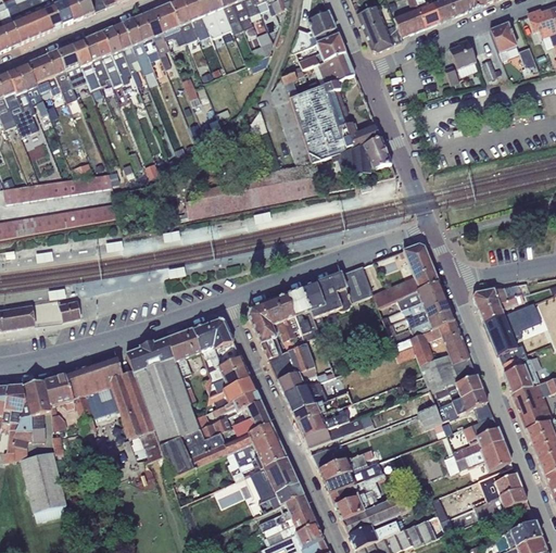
[(32,38),(42,34),(26,0),(24,0),(16,3),(32,38)]
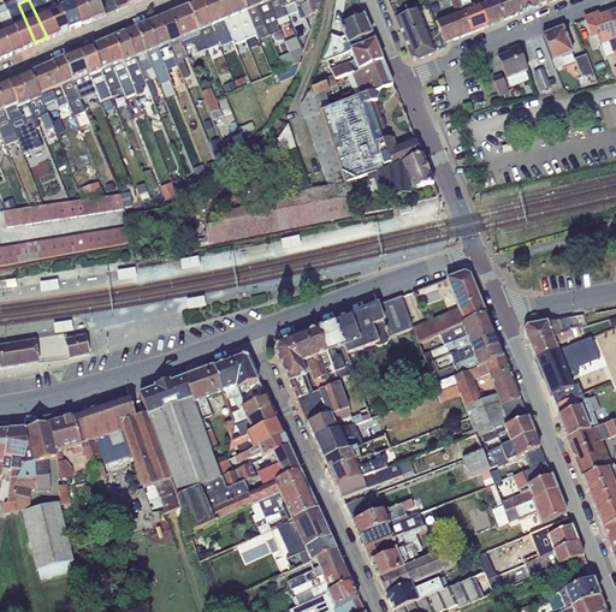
[(47,37),(58,33),(43,0),(29,0),(47,37)]
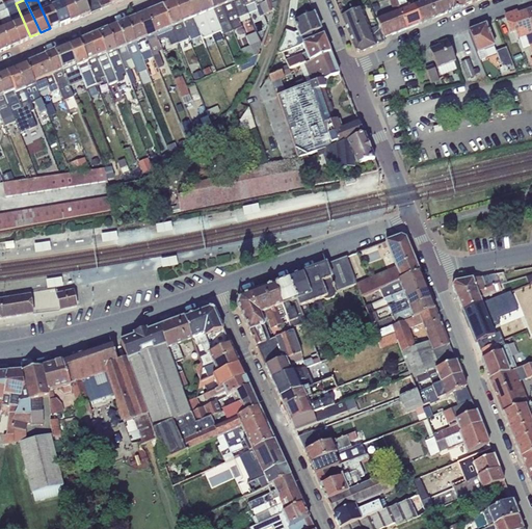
[(37,0),(50,28),(60,24),(49,0),(37,0)]
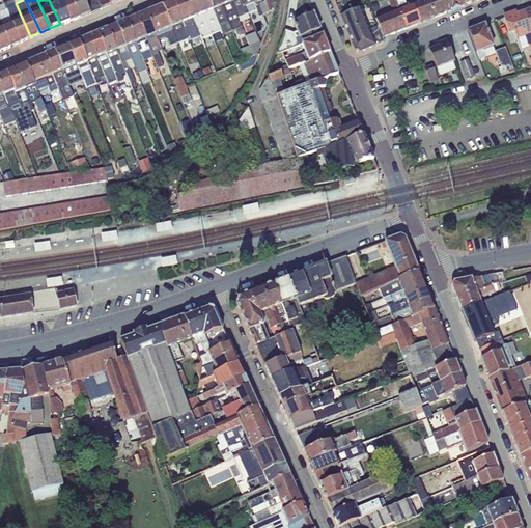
[(49,0),(60,24),(70,20),(61,0),(49,0)]
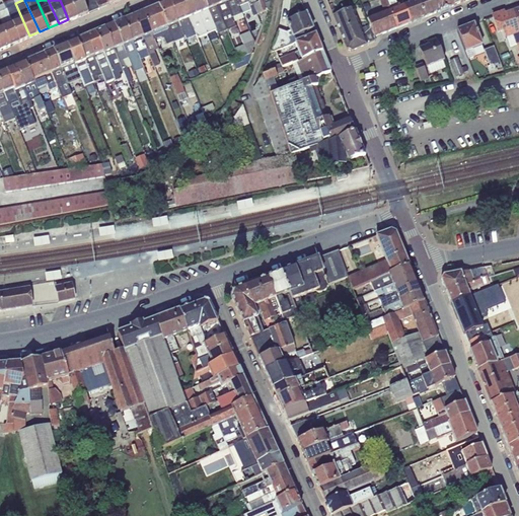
[(60,0),(68,19),(78,15),(71,0),(60,0)]
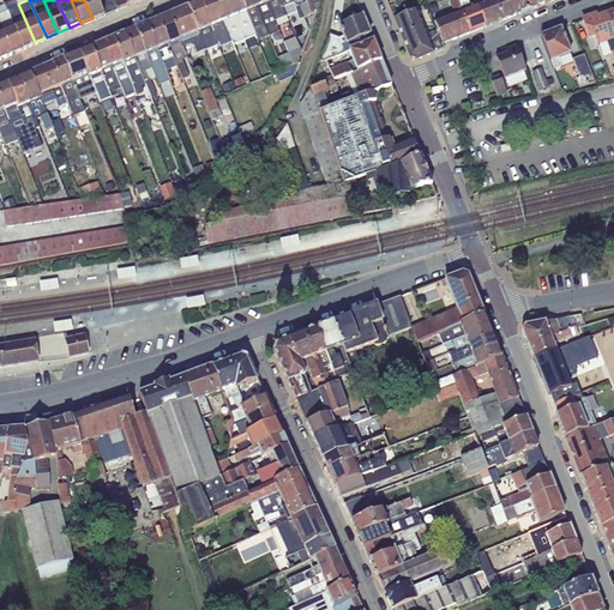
[(84,0),(92,18),(104,12),(98,0),(84,0)]
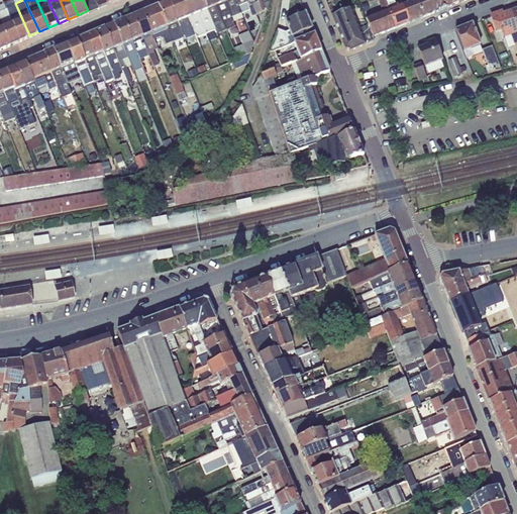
[(83,0),(88,10),(99,6),(96,0),(83,0)]
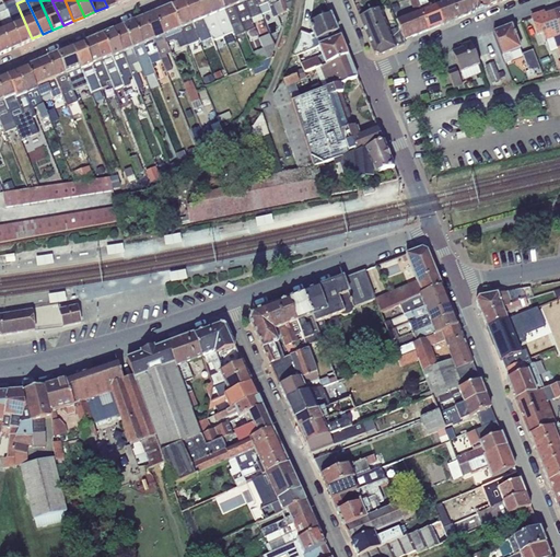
[(200,37),(184,0),(177,0),(172,2),(188,42),(200,37)]
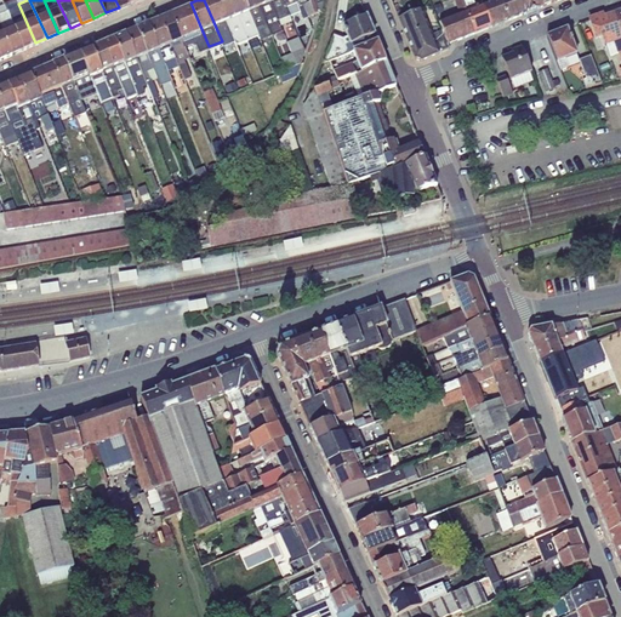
[(234,36),(217,0),(204,0),(222,41),(234,36)]
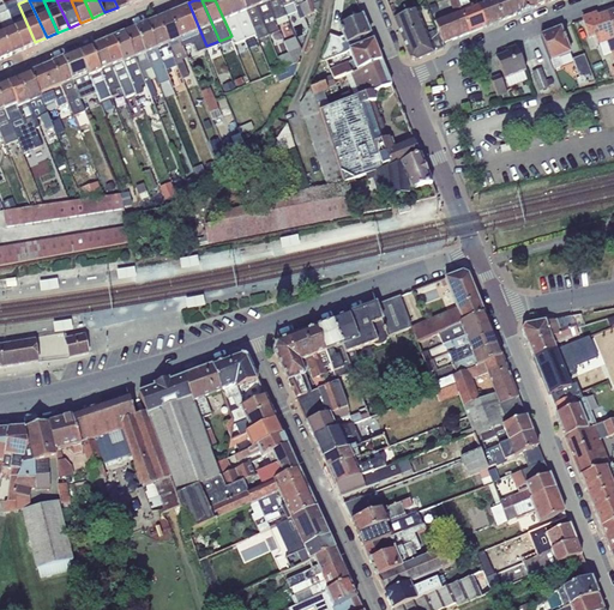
[(245,37),(228,0),(215,0),(232,36),(234,43),(245,37)]
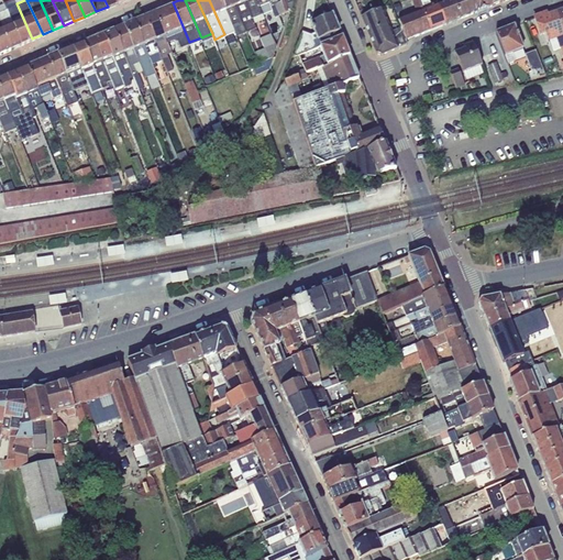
[(234,31),(221,0),(209,0),(224,34),(234,31)]
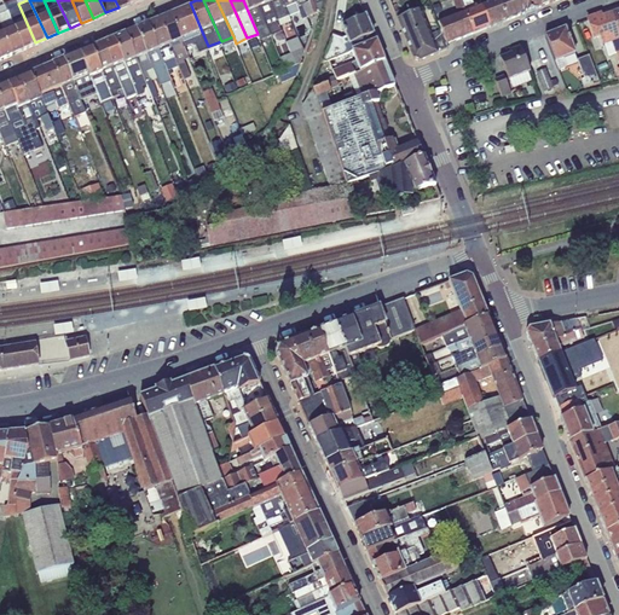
[(271,33),(256,0),(243,0),(258,34),(260,38),(271,33)]
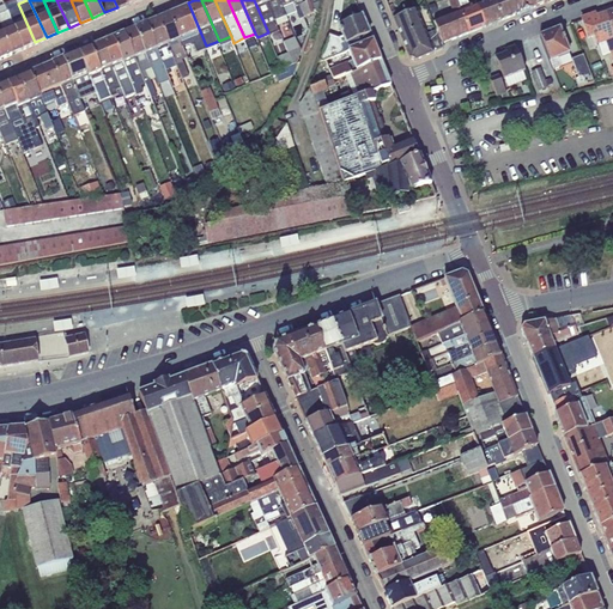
[(278,23),(267,0),(254,0),(268,32),(279,28),(278,23)]
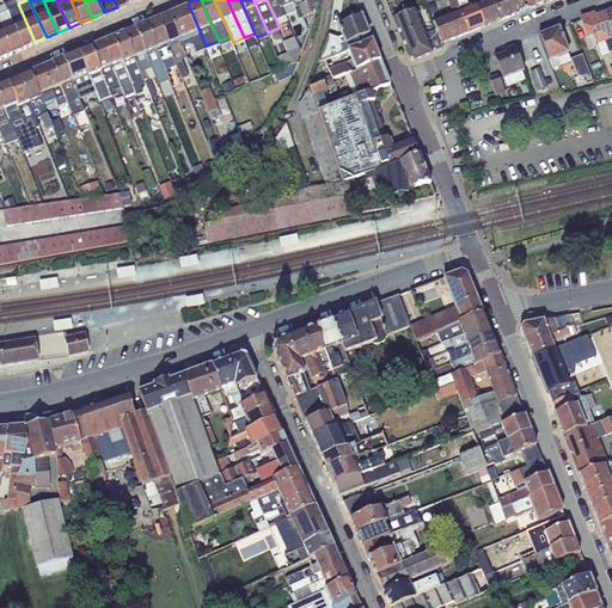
[(286,14),(280,0),(267,0),(277,23),(288,18),(286,14)]
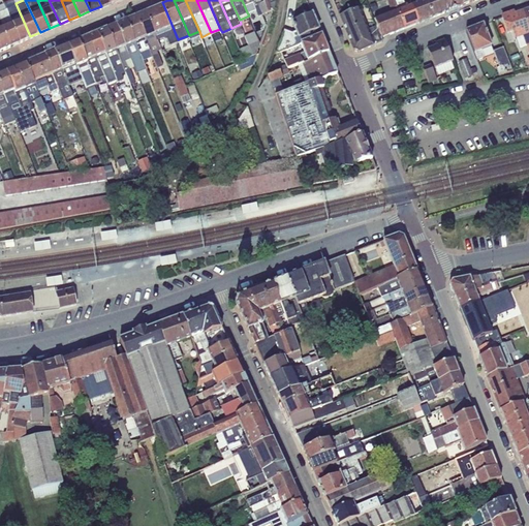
[(242,0),(247,12),(256,8),(258,14),(261,12),(257,2),(254,3),(253,0),(242,0)]
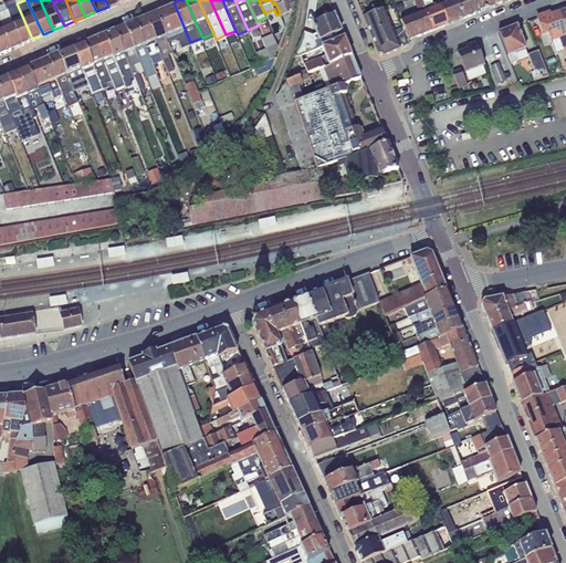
[(271,0),(272,3),(275,2),(280,13),(292,9),(287,0),(271,0)]
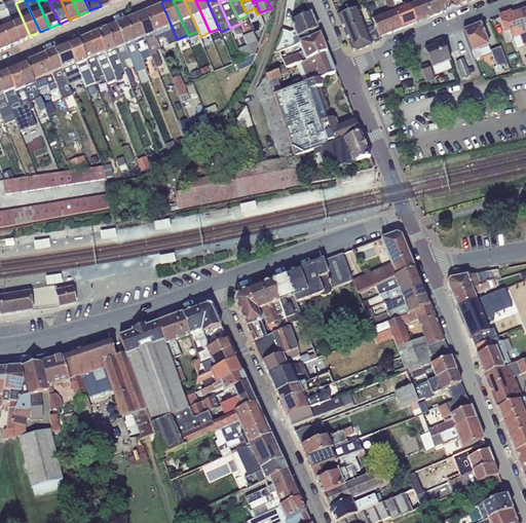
[(375,23),(379,35),(402,26),(391,0),(385,0),(389,9),(372,16),(375,23)]
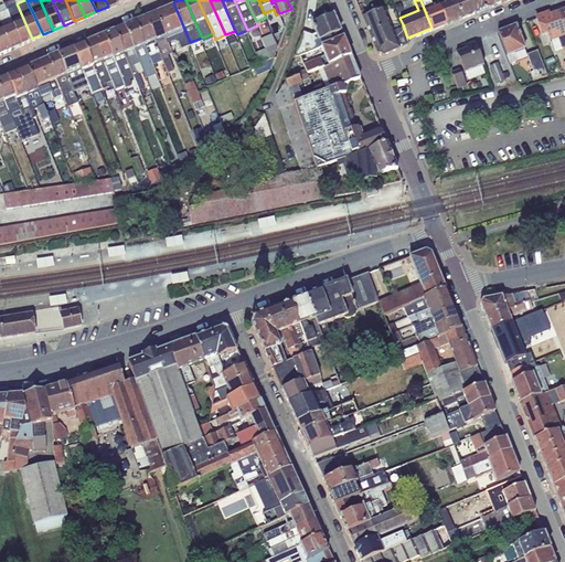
[(420,0),(432,28),(447,22),(439,1),(434,3),(432,0),(420,0)]
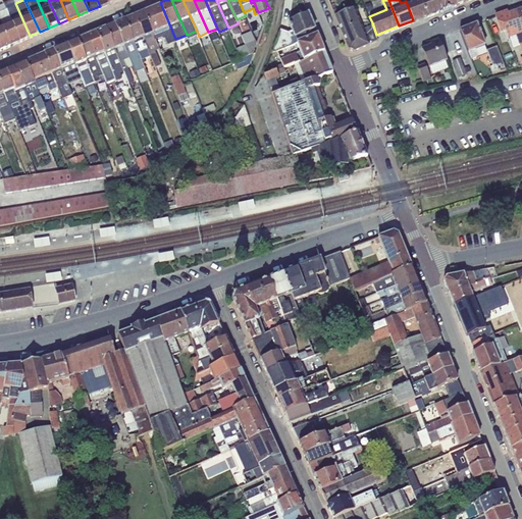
[(408,0),(406,1),(413,20),(427,14),(421,0),(408,0)]
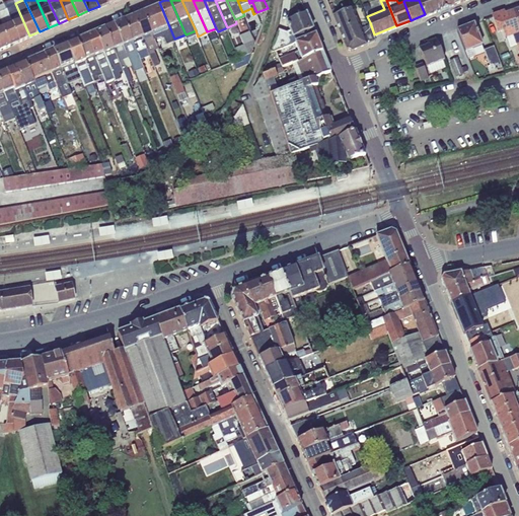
[(419,0),(425,14),(439,8),(436,0),(419,0)]
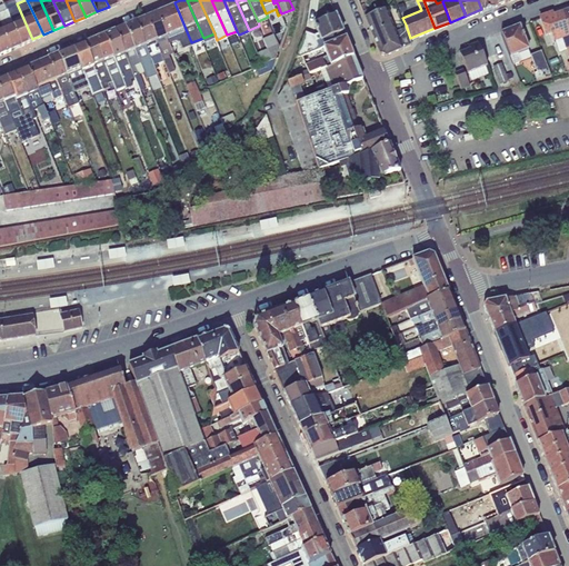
[(478,0),(481,9),(495,5),(492,0),(478,0)]
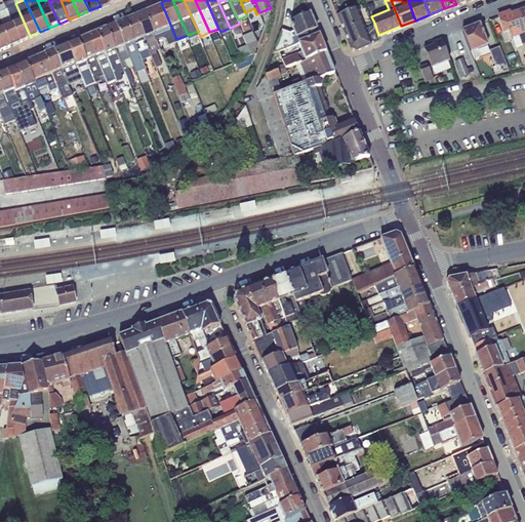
[(0,19),(10,44),(19,40),(6,7),(3,1),(0,2),(0,19)]
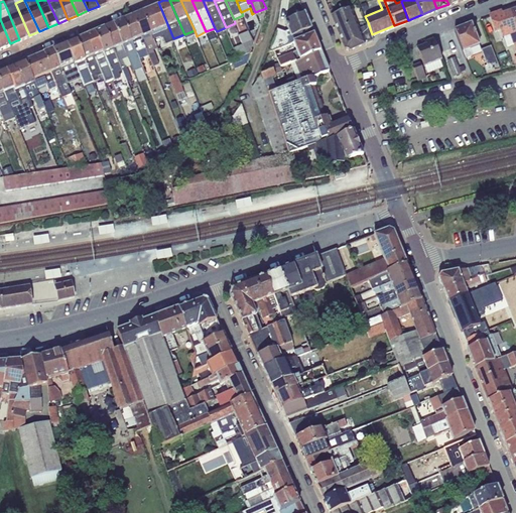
[(173,38),(158,2),(142,9),(153,37),(159,34),(161,35),(162,35),(165,41),(173,38)]
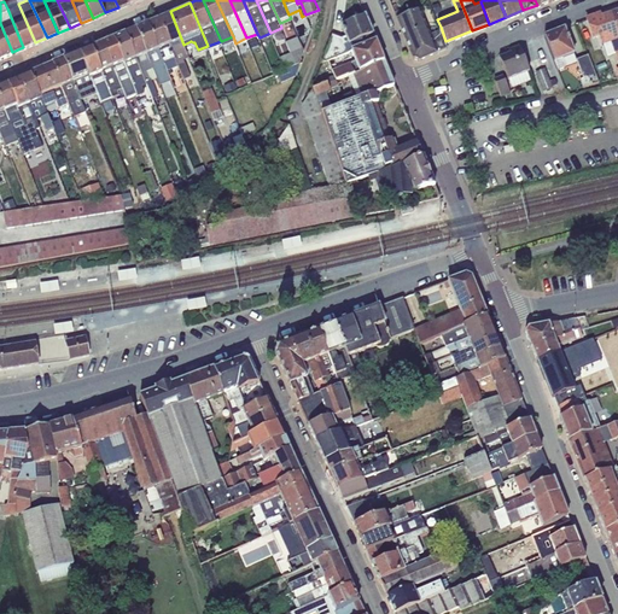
[(23,47),(35,42),(18,4),(7,9),(23,47)]
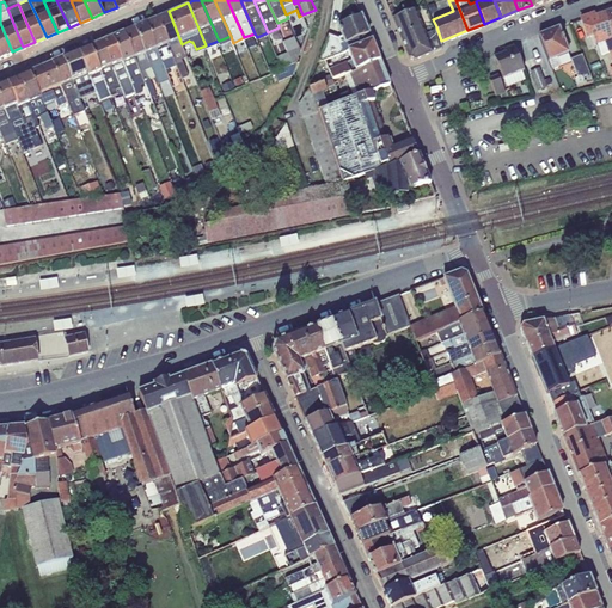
[(416,6),(393,16),(409,55),(415,57),(433,49),(426,31),(416,6)]
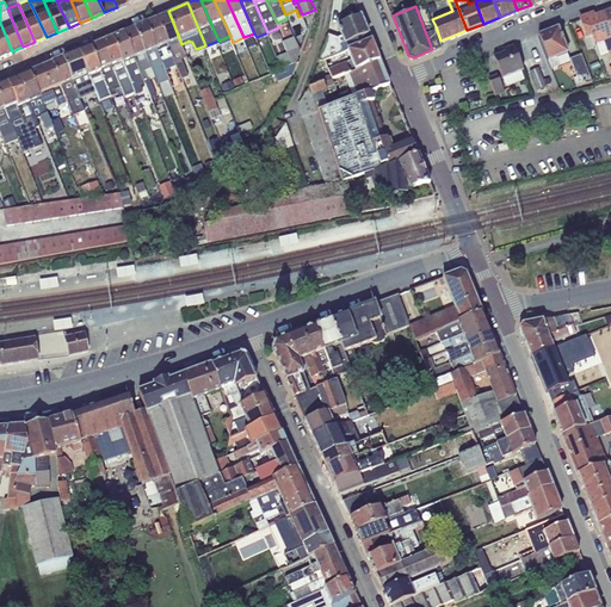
[(181,44),(168,11),(158,16),(178,64),(183,75),(189,73),(183,56),(186,55),(181,44)]
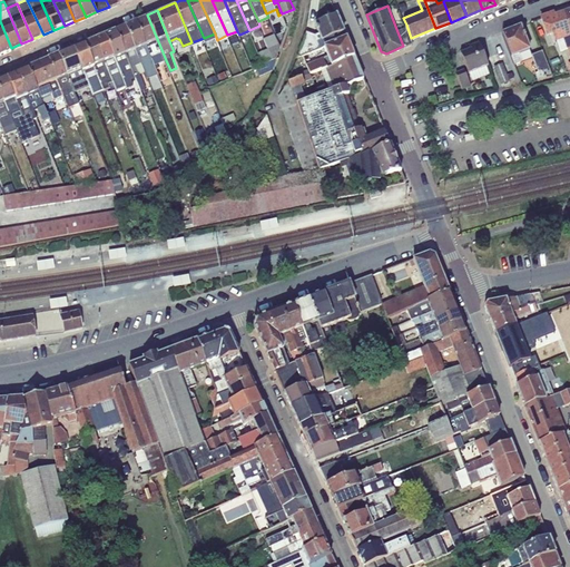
[(549,12),(541,15),(548,33),(552,32),(554,40),(557,39),(560,50),(568,48),(567,47),(568,47),(569,51),(569,59),(568,60),(569,66),(569,29),(563,10),(550,15),(549,12)]
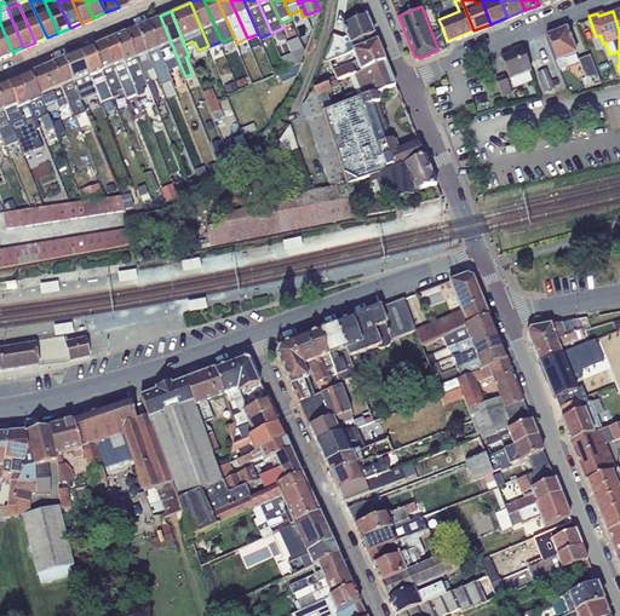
[(352,49),(377,38),(366,12),(342,23),(346,34),(343,36),(332,32),(328,45),(323,59),(352,49)]
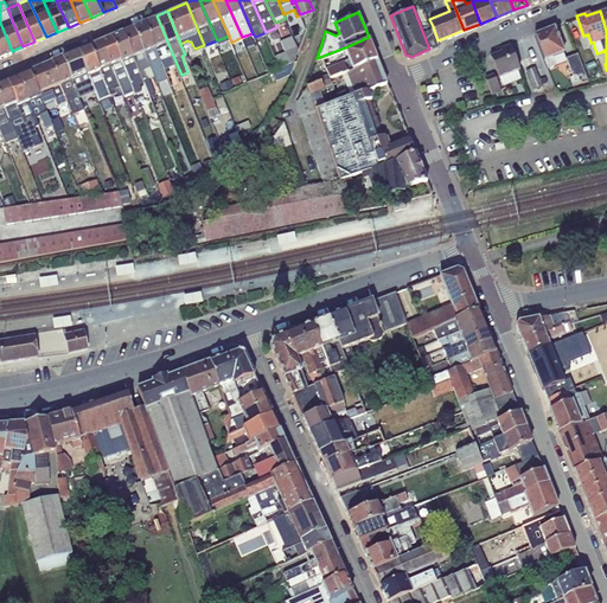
[(177,64),(157,15),(145,20),(166,71),(168,70),(167,66),(177,64)]
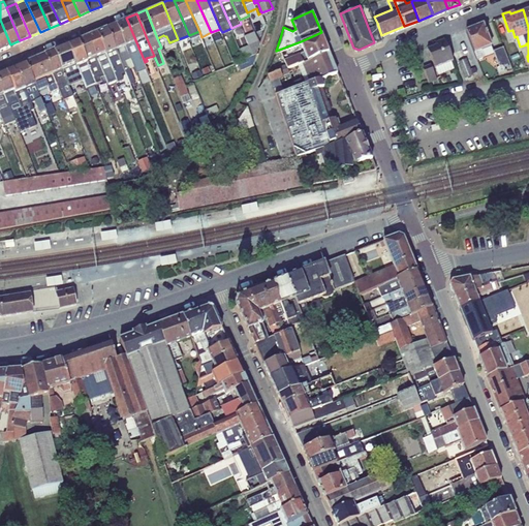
[(145,62),(126,18),(117,22),(134,64),(137,70),(147,67),(145,62)]
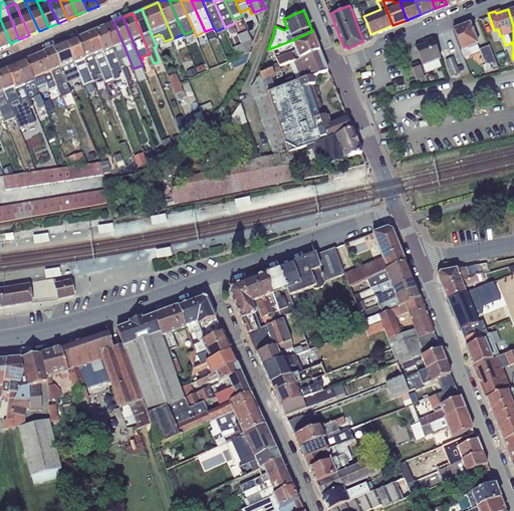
[(0,46),(0,47),(10,43),(0,19),(0,46)]
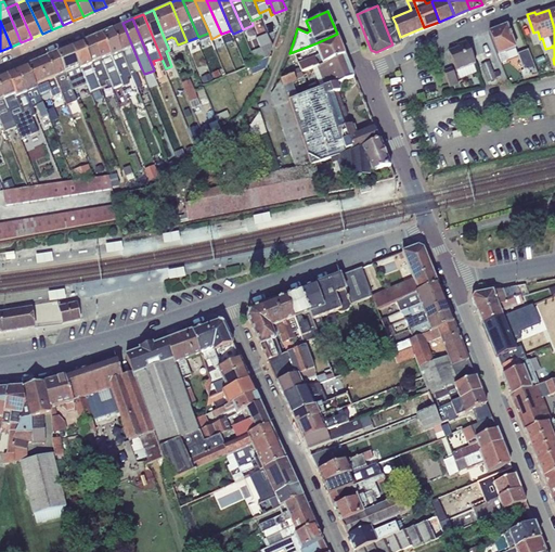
[(141,67),(123,23),(113,27),(131,74),(137,86),(142,84),(137,69),(141,67)]
